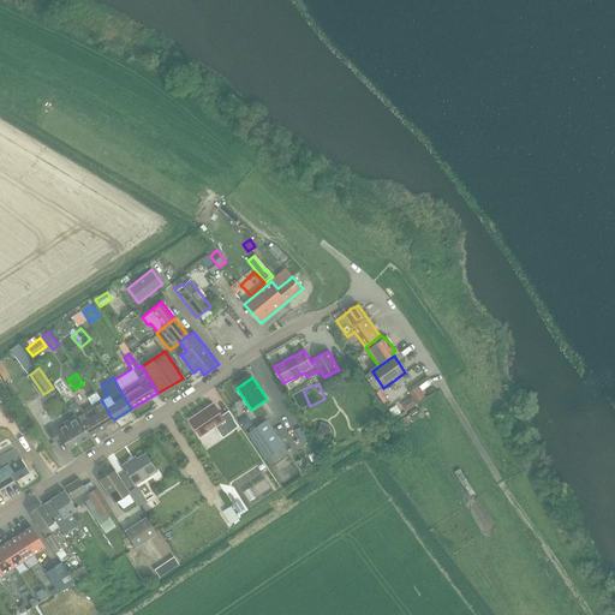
[(423,390),(412,399),(418,407),(429,399),(423,390)]
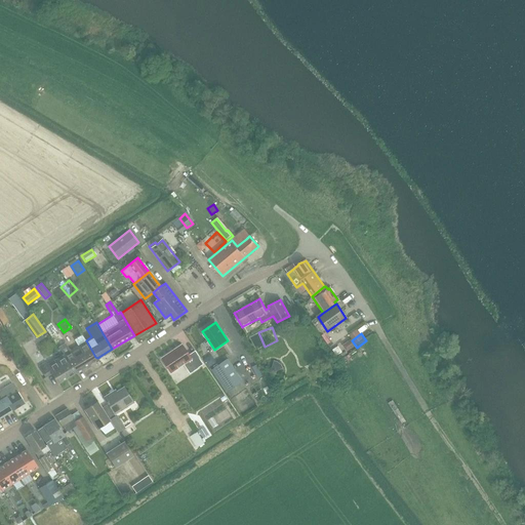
[(69,360),(77,372),(98,359),(97,358),(95,357),(86,340),(83,335),(76,339),(79,345),(70,350),(65,339),(58,344),(66,356),(69,360)]
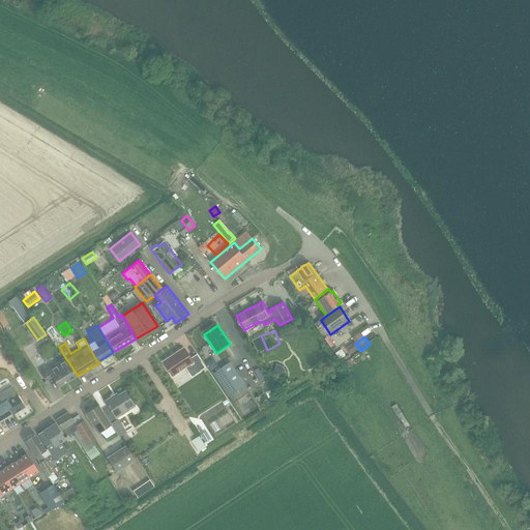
[(183,348),(163,362),(172,376),(185,367),(190,363),(198,373),(205,367),(197,355),(190,359),(183,348)]
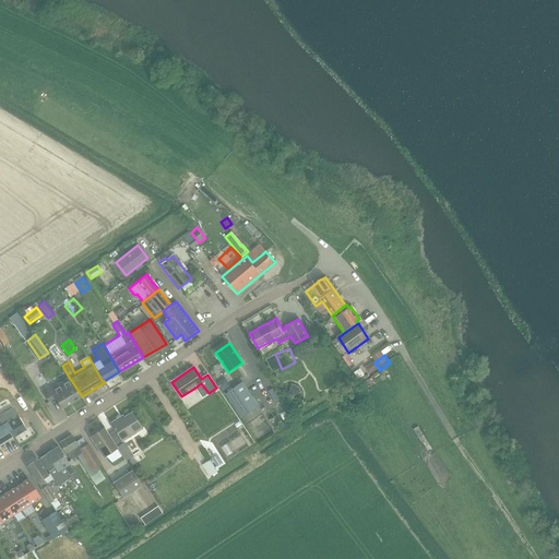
[(62,407),(82,396),(73,383),(70,379),(51,390),(48,384),(42,390),(48,401),(56,396),(62,407)]
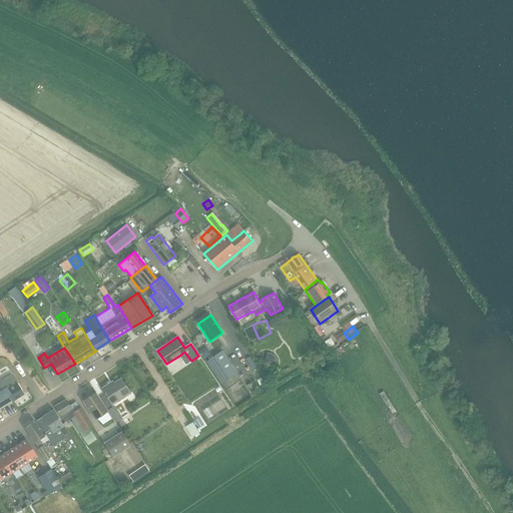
[(221,352),(208,360),(223,383),(236,374),(221,352)]
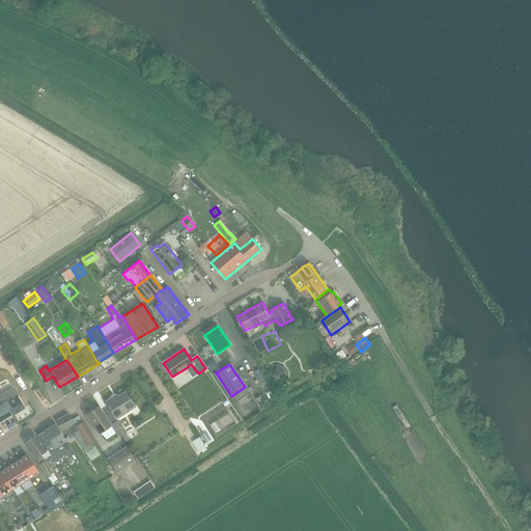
[(0,399),(3,403),(0,404),(0,423),(25,408),(18,396),(18,397),(17,395),(11,387),(3,391),(5,395),(0,398),(0,399)]
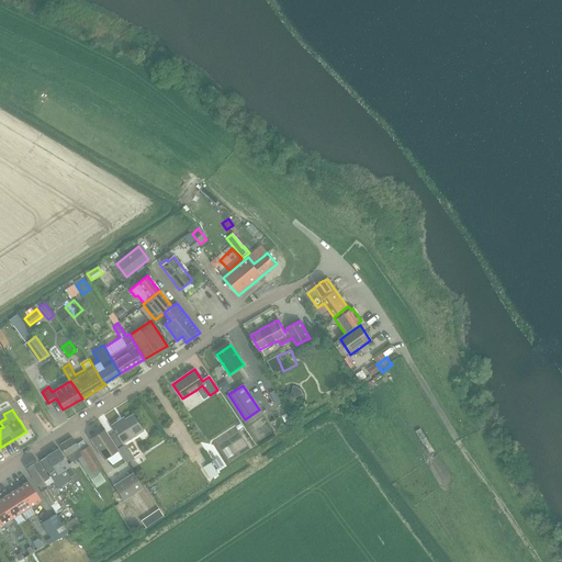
[(122,444),(144,430),(133,415),(125,419),(123,417),(111,425),(122,444)]
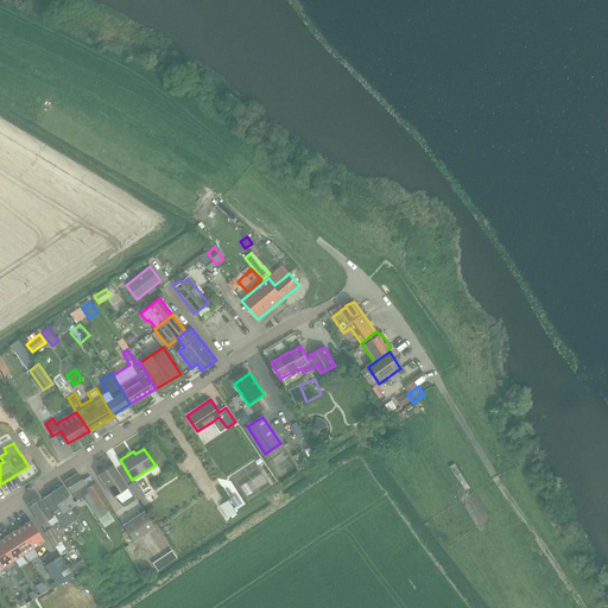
[(113,466),(97,475),(112,496),(115,495),(122,504),(132,496),(127,487),(113,466)]
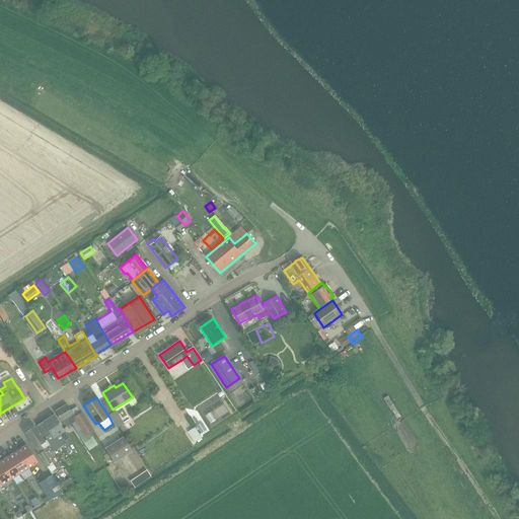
[(88,450),(101,442),(82,412),(80,413),(76,406),(70,411),(66,403),(66,404),(55,411),(55,412),(65,428),(71,424),(88,450)]
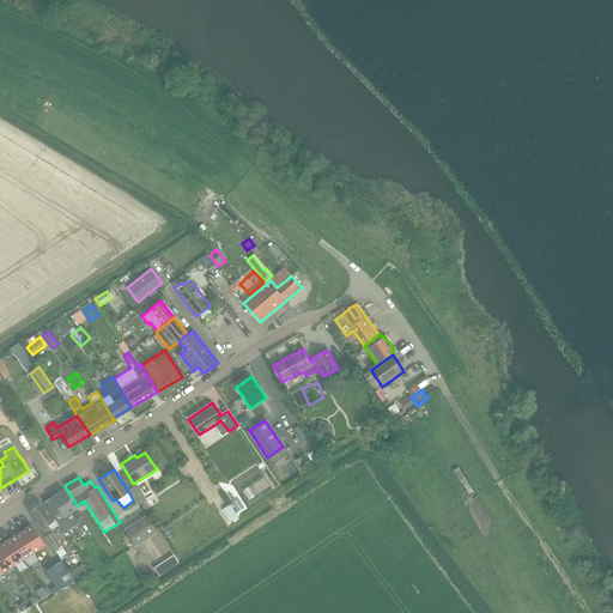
[(138,504),(145,499),(137,485),(128,490),(138,504)]
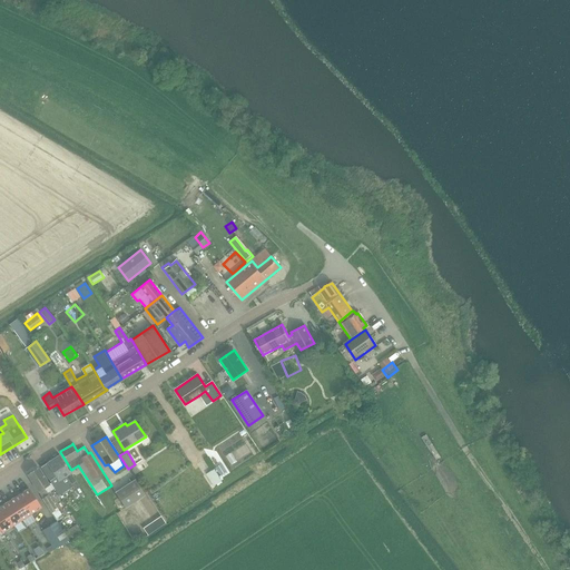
[(59,455),(40,467),(49,481),(55,478),(58,481),(66,477),(71,484),(72,483),(76,490),(79,488),(76,481),(59,455)]
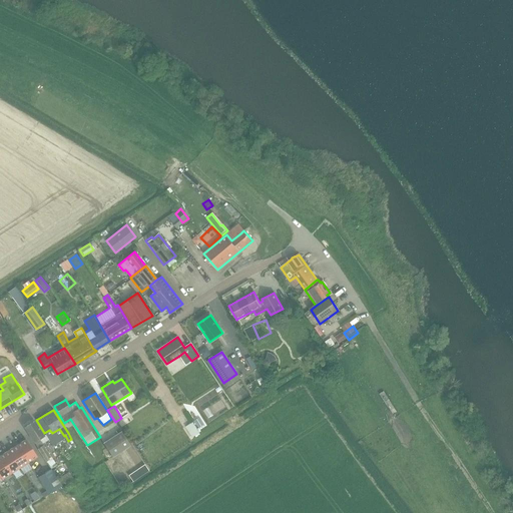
[(198,418),(194,421),(198,428),(204,425),(199,418),(198,418)]
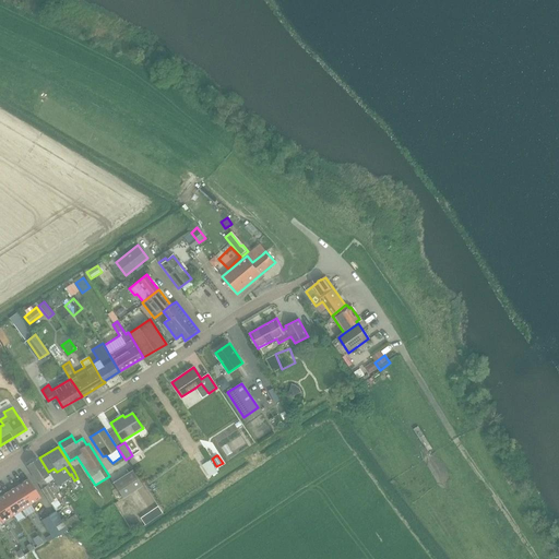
[(129,467),(138,461),(135,456),(126,463),(129,467)]
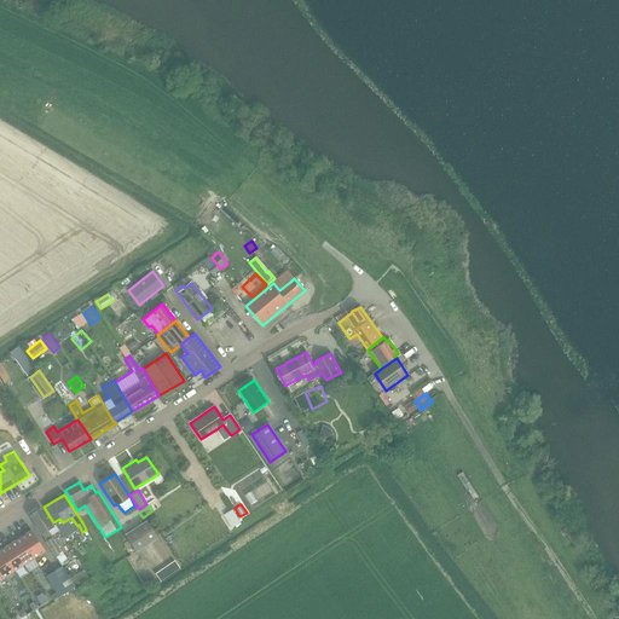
[(58,554),(61,551),(47,531),(53,526),(41,508),(29,516),(56,557),(59,555),(58,554)]
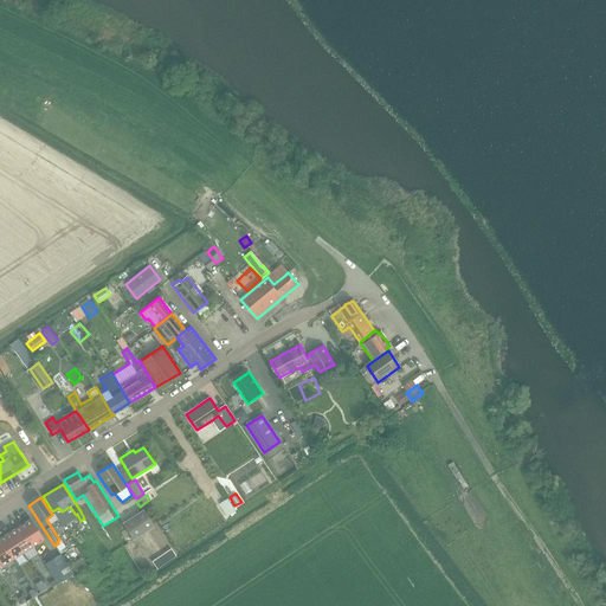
[(229,498),(219,504),(227,516),(237,511),(229,498)]
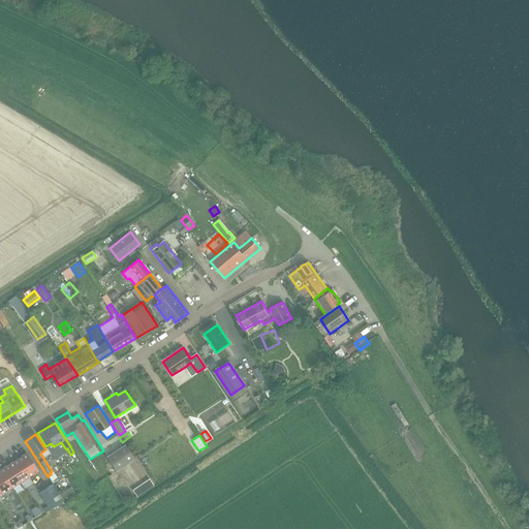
[(116,470),(134,458),(126,444),(107,458),(116,470)]
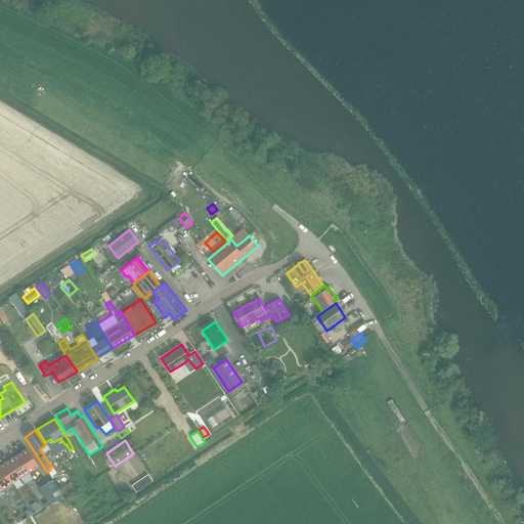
[(17,454),(29,473),(38,467),(27,449),(17,454)]
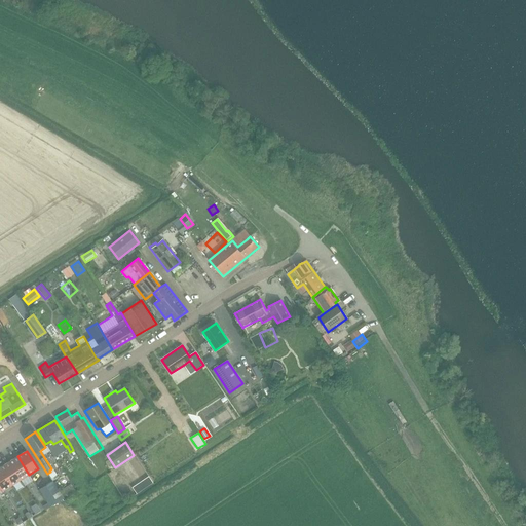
[(20,480),(29,475),(17,456),(8,462),(20,480)]
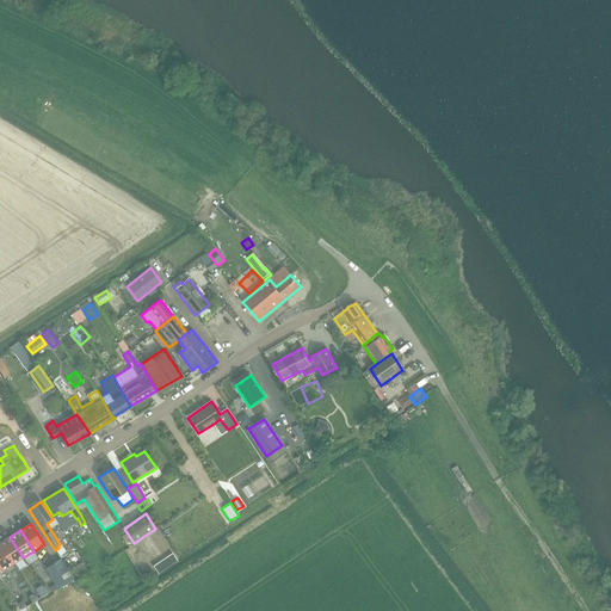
[(0,543),(0,544),(13,565),(23,557),(10,537),(0,543)]
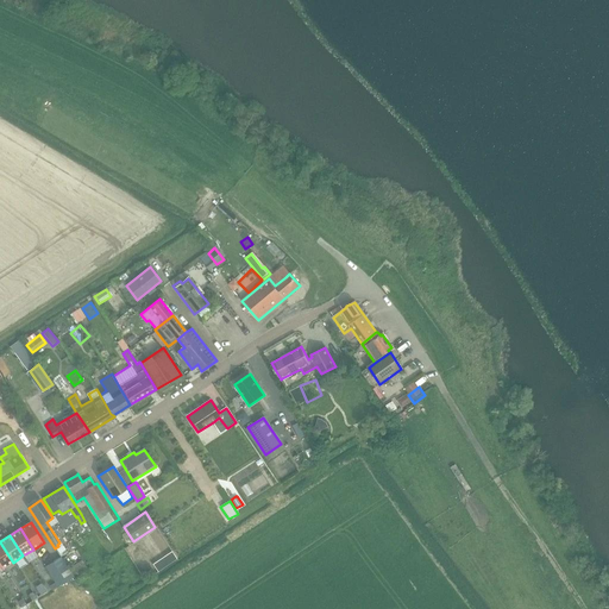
[(0,565),(1,567),(2,569),(13,563),(0,542),(0,565)]
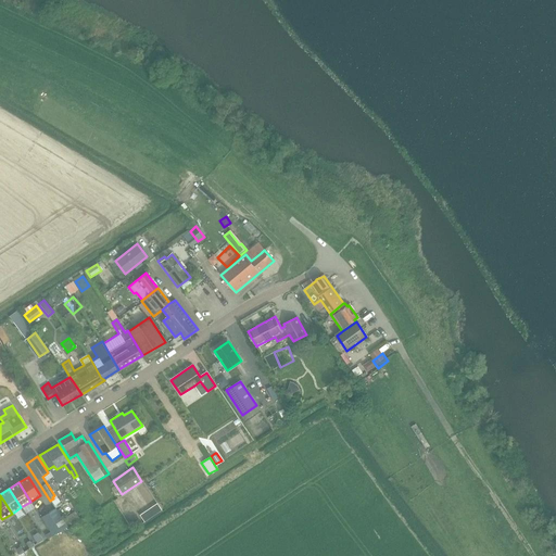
[(156,503),(151,507),(155,514),(161,510),(156,503)]
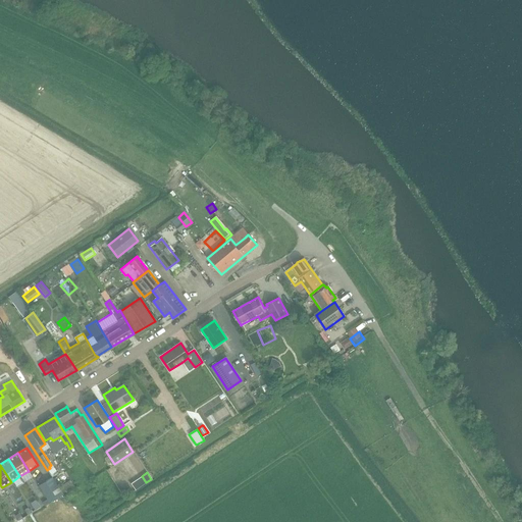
[(52,477),(39,486),(47,500),(50,503),(63,494),(52,477)]
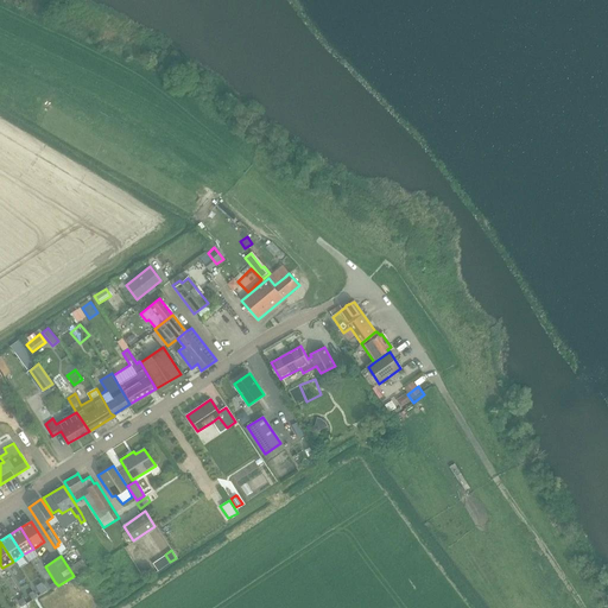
[(82,559),(71,567),(78,576),(88,569),(82,559)]
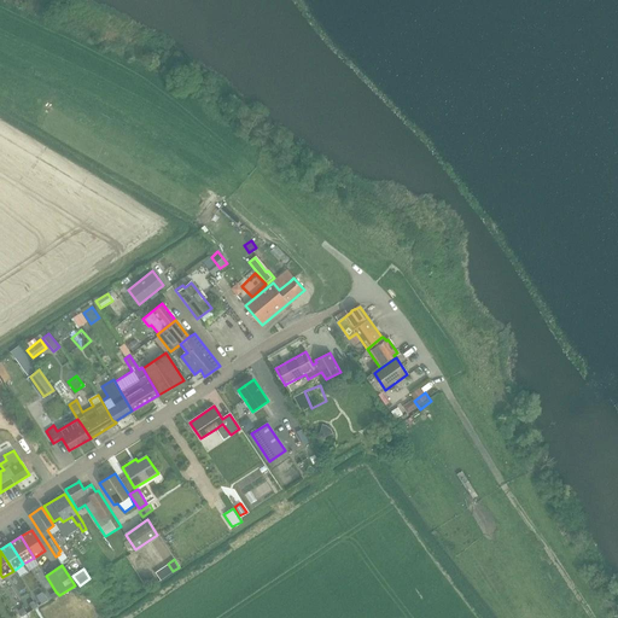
[(73,604),(79,599),(71,588),(65,593),(73,604)]
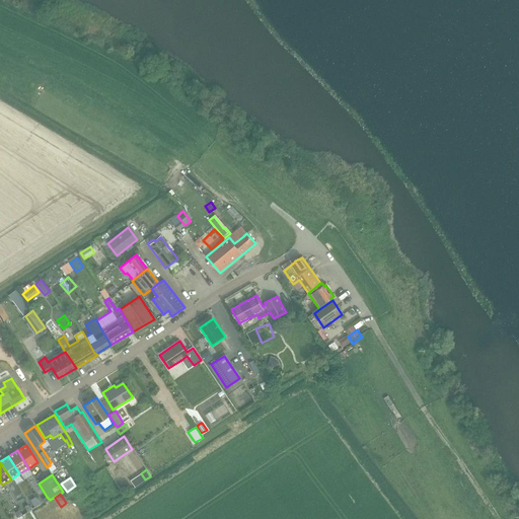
[(29,501),(34,508),(40,504),(35,497),(29,501)]
